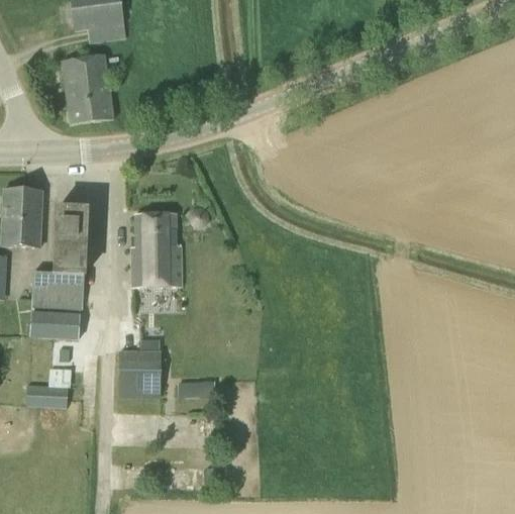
[(71,0),(76,32),(125,25),(121,0),(71,0)]
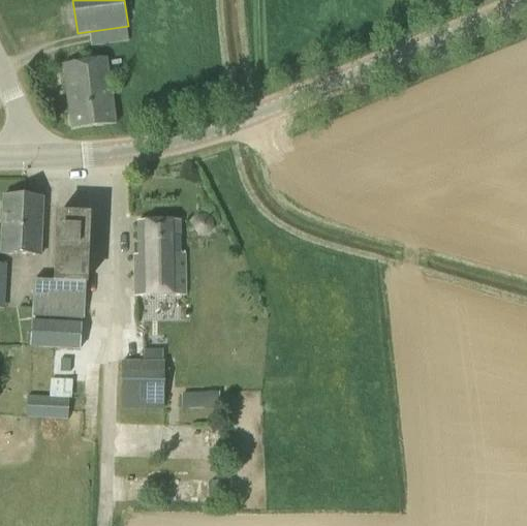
[(71,128),(117,122),(109,57),(64,63),(71,128)]
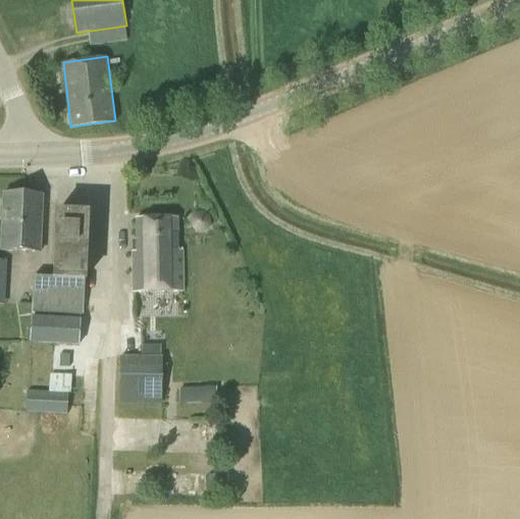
[(41,251),(44,195),(4,193),(2,249),(41,251)]
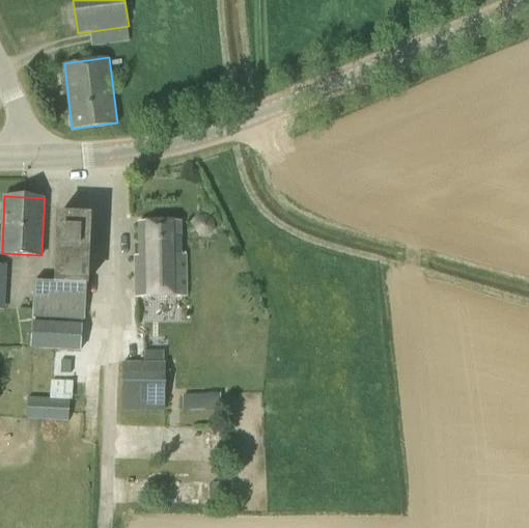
[(83,317),(90,216),(61,214),(57,281),(36,280),(34,314),(83,317)]
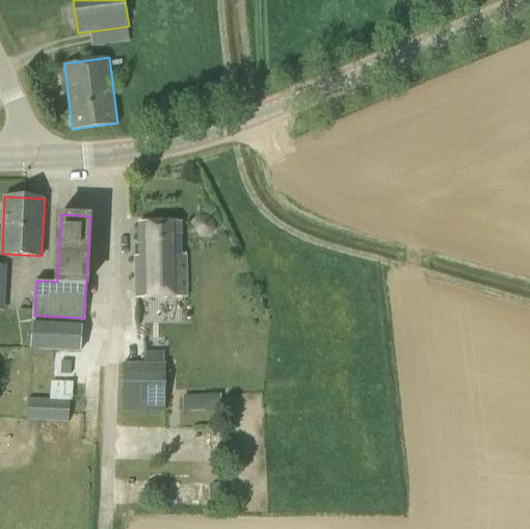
[(183,255),(182,222),(139,222),(140,256),(136,256),(136,295),(182,295),(182,310),(229,309),(228,249),(192,250),(193,294),(187,294),(186,255),(183,255)]
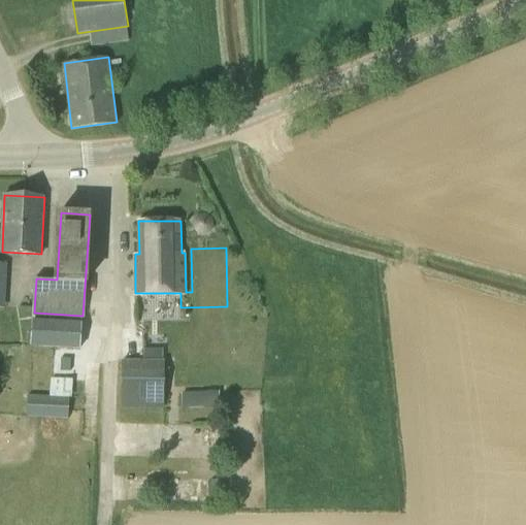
[(0,293),(6,294),(8,261),(0,260),(0,293)]
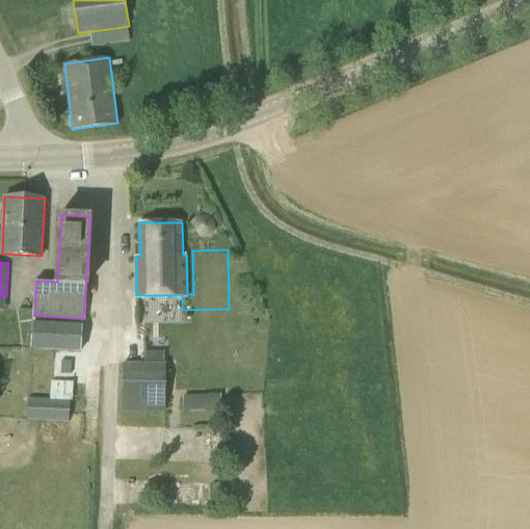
[(83,349),(84,323),(33,321),(32,347),(83,349)]
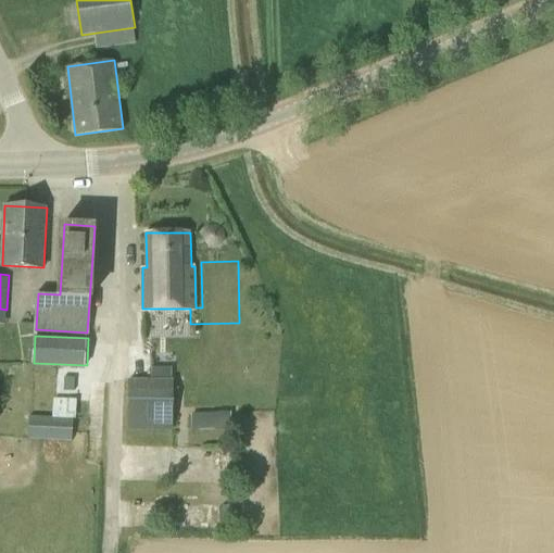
[(124,375),(124,389),(164,388),(163,374),(124,375)]
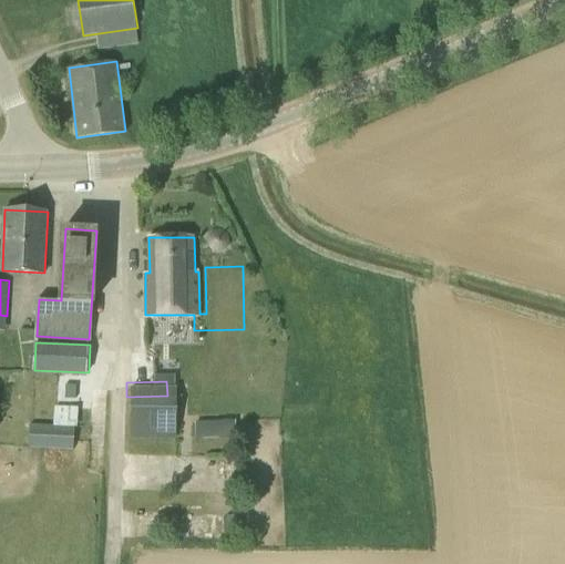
[(67,383),(67,396),(76,397),(78,383),(67,383)]
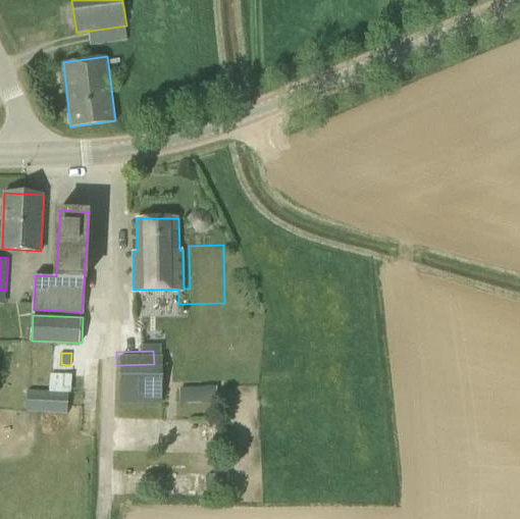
[(113,367),(114,391),(154,388),(153,366),(113,367)]
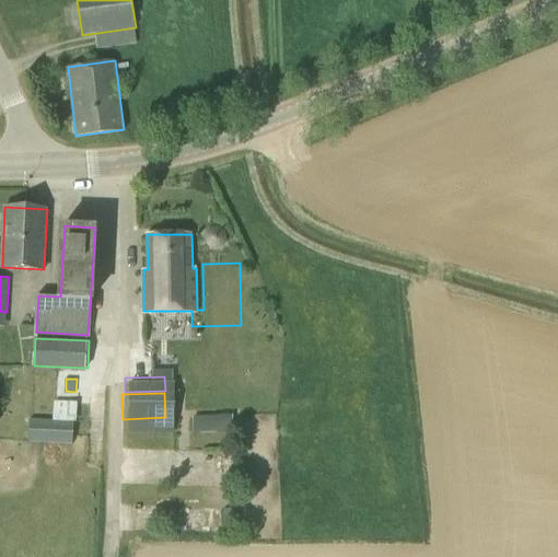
[(204,415),(205,430),(234,429),(233,414),(204,415)]
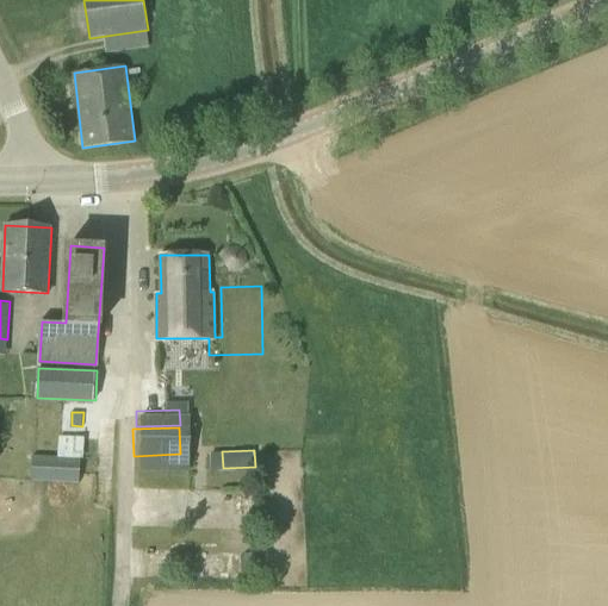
[(80,481),(81,456),(35,454),(33,479),(80,481)]
